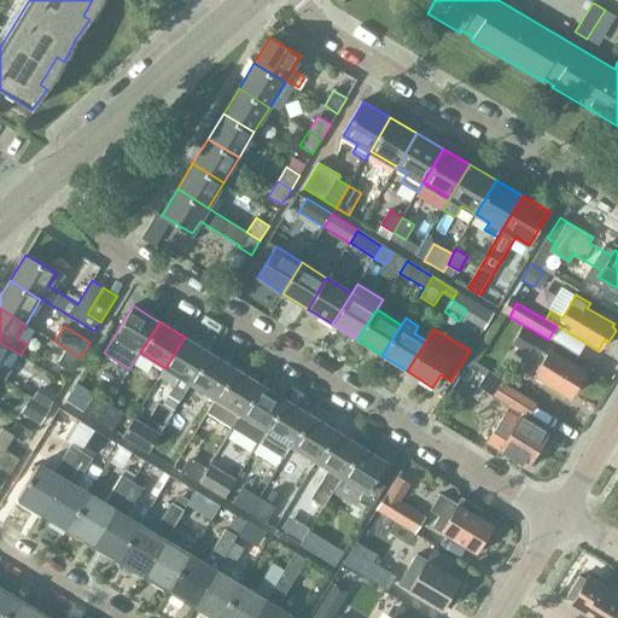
[(532,344),(544,353),(547,350),(549,351),(554,344),(538,334),(537,337),(523,328),(513,345),(526,354),(532,344)]
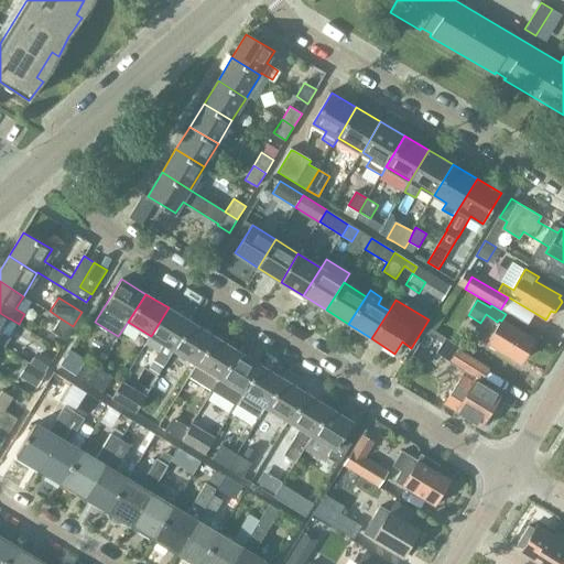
[(158,354),(167,360),(191,322),(169,307),(151,336),(164,345),(158,354)]
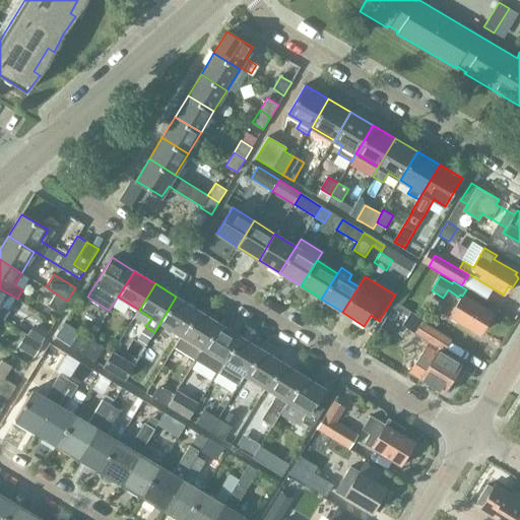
[(0,288),(0,316),(4,319),(10,310),(2,305),(8,294),(0,288)]
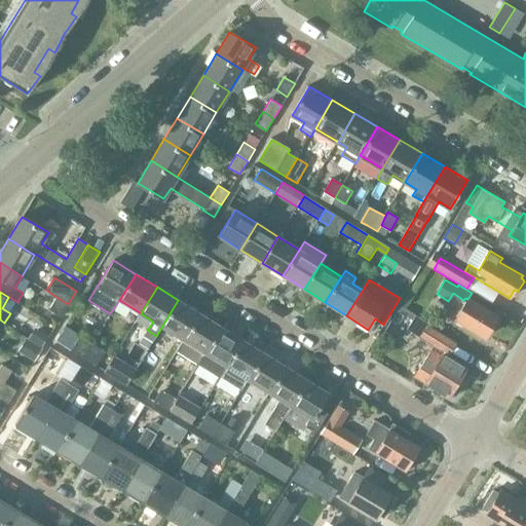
[(453,293),(448,301),(444,308),(455,315),(453,317),(455,320),(485,337),(497,317),(467,299),(465,298),(463,300),(453,293)]
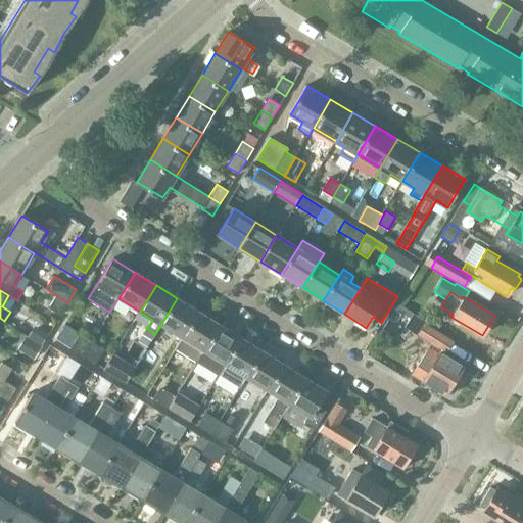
[(67,302),(56,295),(49,307),(60,314),(67,302)]
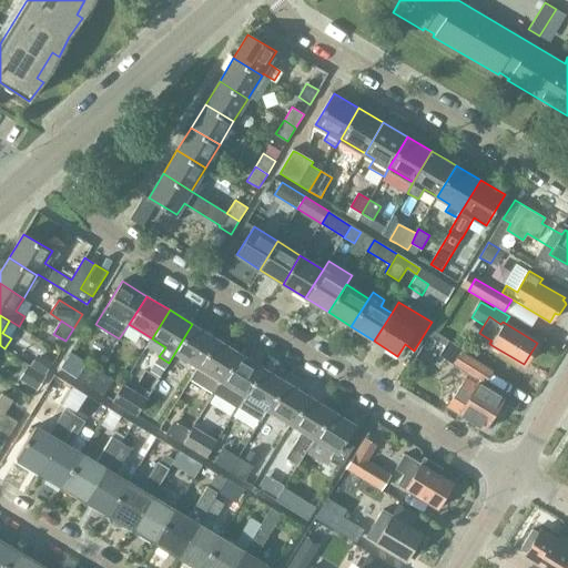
[(175,353),(198,367),(215,338),(192,324),(169,363),(170,363),(175,353)]
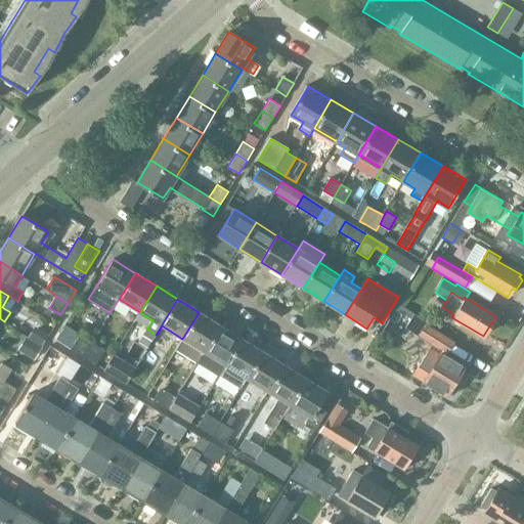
[(197,362),(204,352),(220,325),(199,312),(182,339),(175,350),(197,362)]
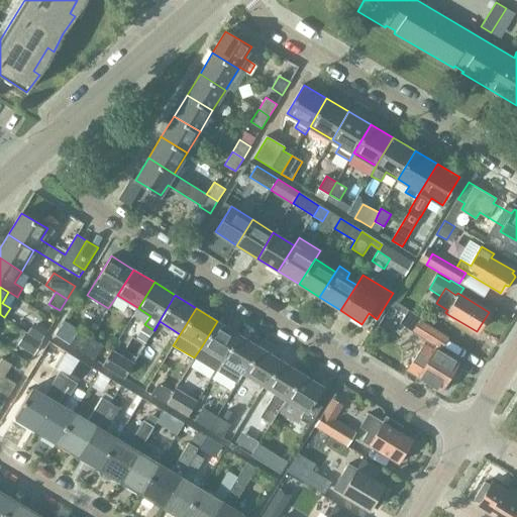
[(408,310),(399,324),(412,332),(419,320),(421,318),(408,310)]
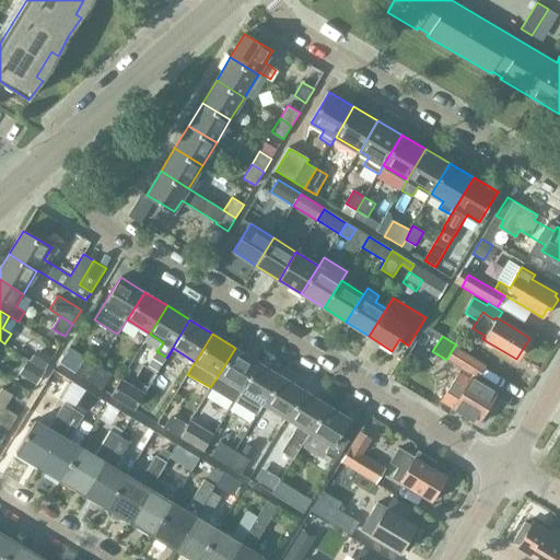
[(480,363),(454,347),(446,360),(473,376),(480,363)]
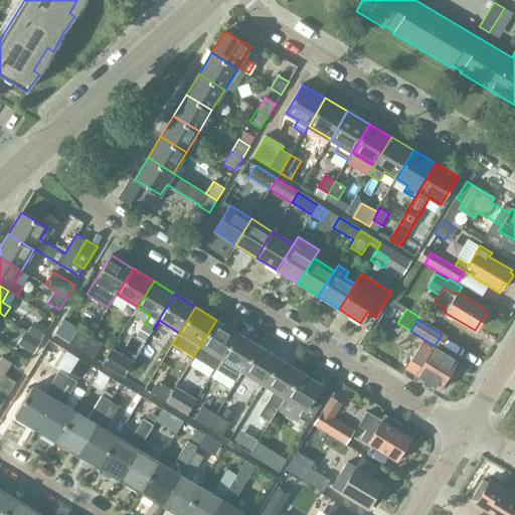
[(200,346),(193,356),(214,369),(215,368),(236,333),(216,320),(200,346)]
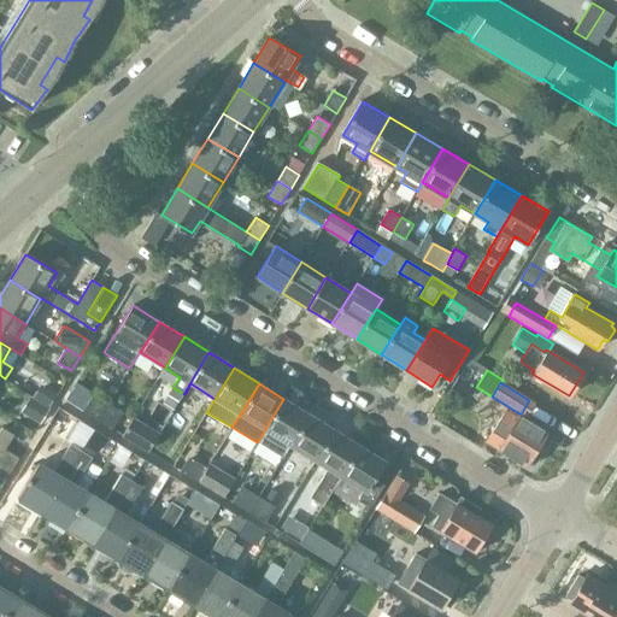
[(41,385),(33,397),(50,406),(58,394),(41,385)]
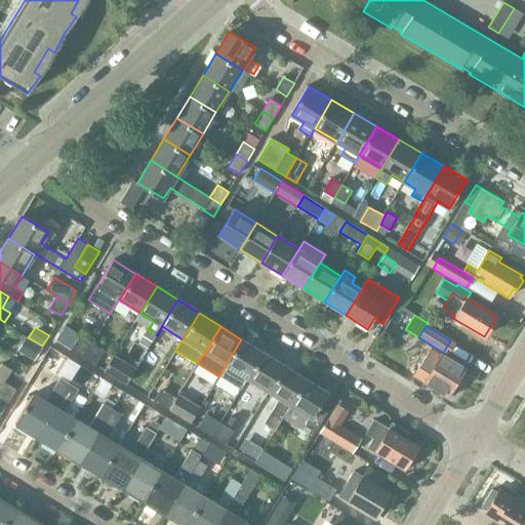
[(26,336),(18,349),(35,358),(42,346),(28,337),(26,336)]
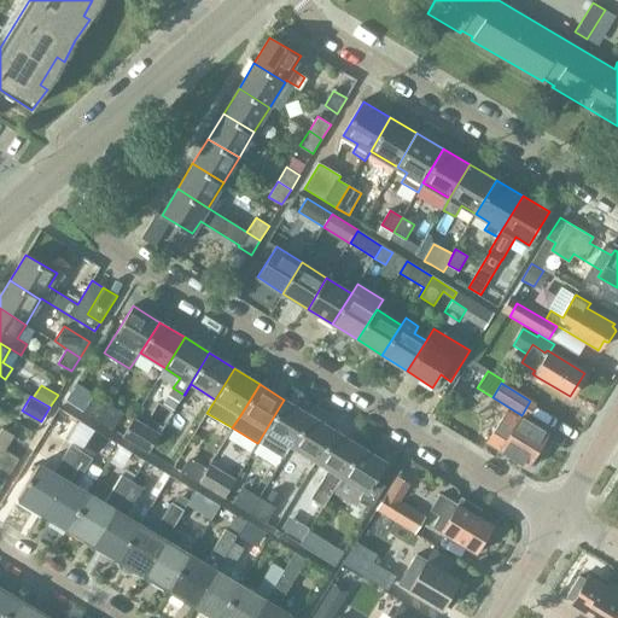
[(85,413),(99,421),(109,406),(94,396),(85,413)]
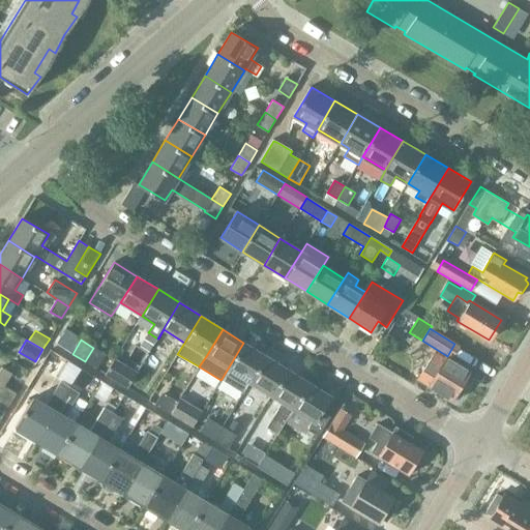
[(243,343),(222,379),(232,385),(242,392),(248,382),(265,356),(262,354),(243,343)]
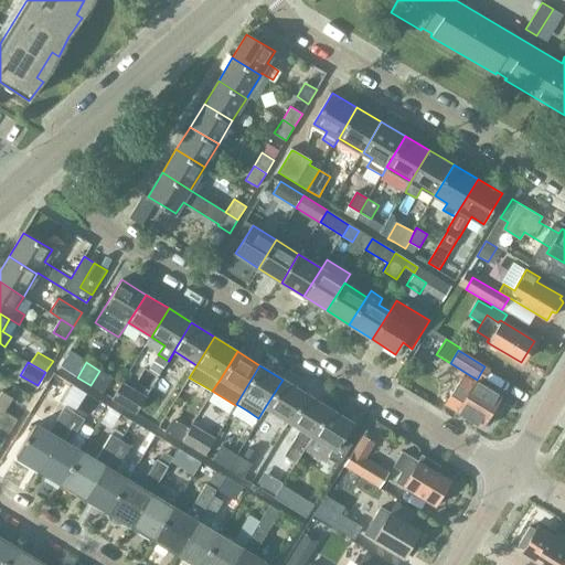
[(99,371),(91,385),(104,394),(113,379),(99,371)]
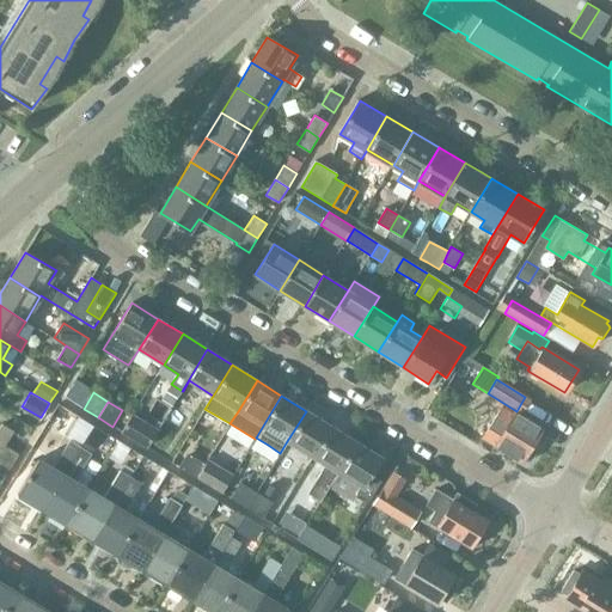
[(515,414),(503,407),(493,424),(503,432),(495,445),(522,463),(524,460),(527,461),(531,460),(537,452),(536,448),(532,446),(543,429),(515,412),(515,414)]
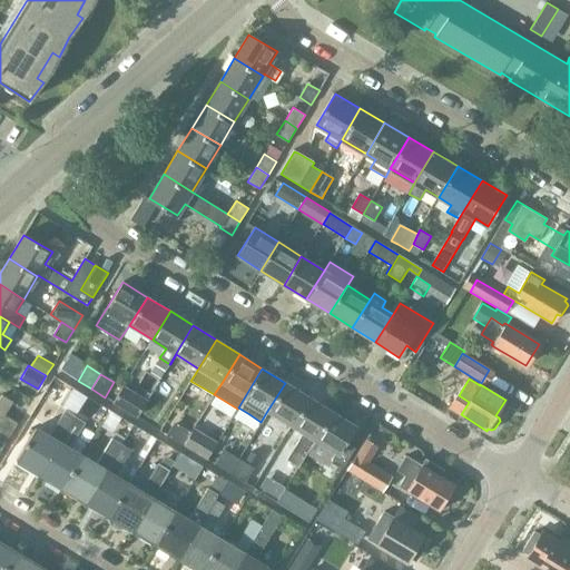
[(159,381),(153,392),(165,400),(173,387),(159,381)]
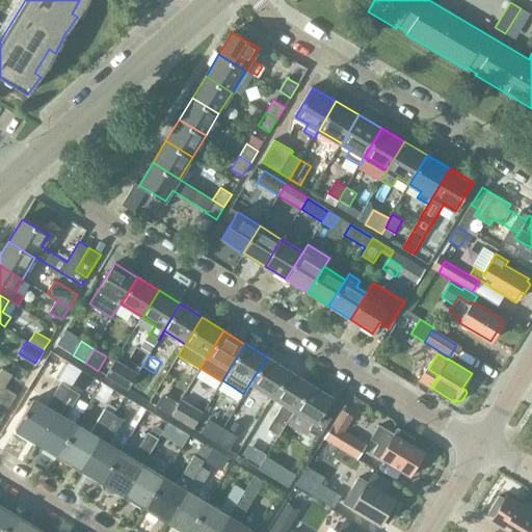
[(249,383),(271,397),(288,371),(266,357),(249,383)]
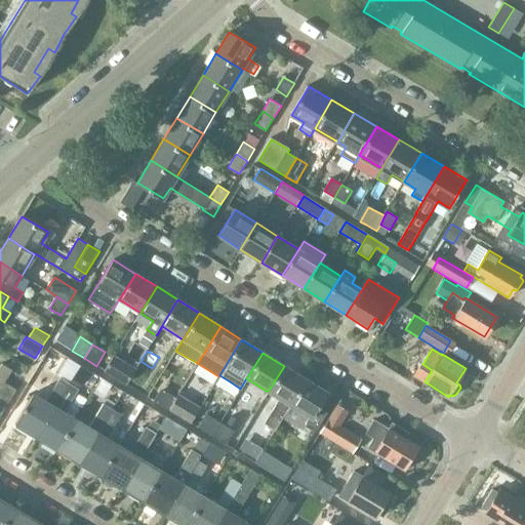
[(3,363),(0,366),(0,377),(6,381),(13,369),(3,363)]
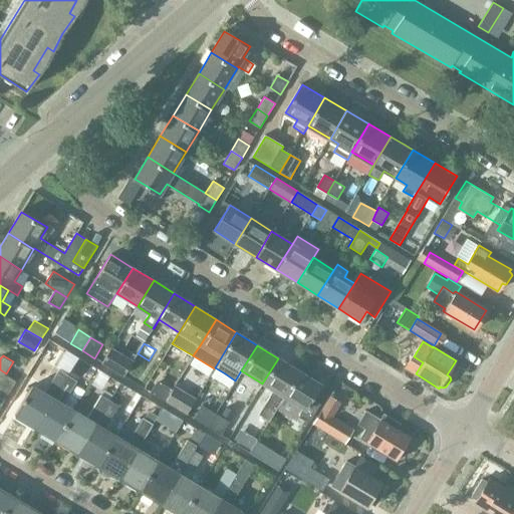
[(119,355),(111,368),(124,376),(133,362),(119,355)]
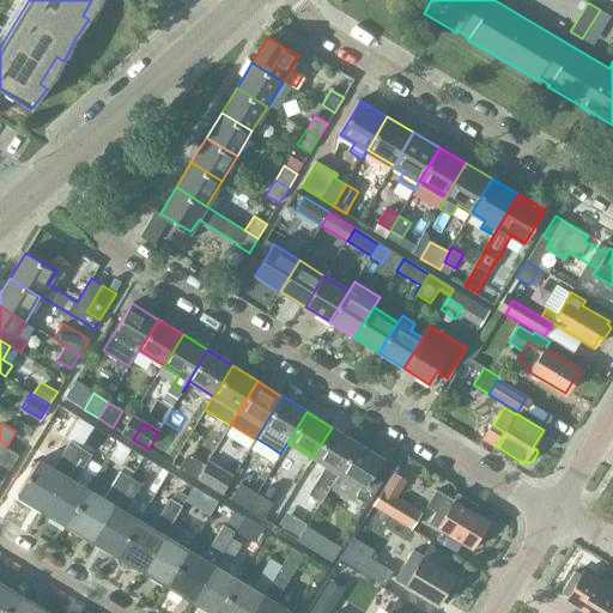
[(323,465),(307,493),(320,502),(333,480),(357,443),(332,428),(313,457),(323,465)]
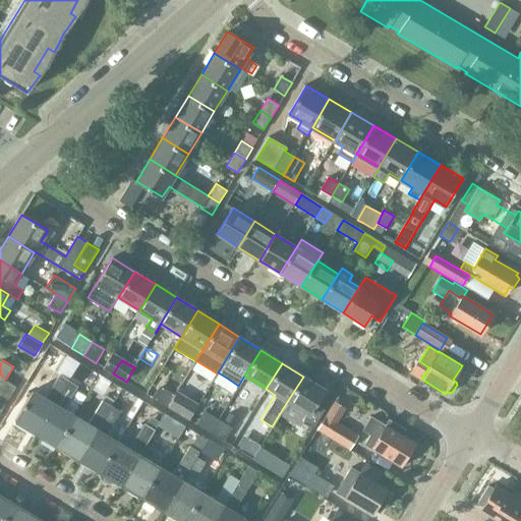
[(74,371),(70,380),(76,384),(81,375),(74,371)]
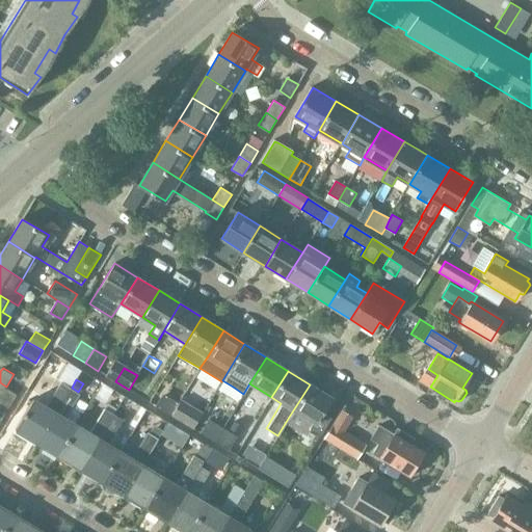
[(16,429),(38,443),(72,388),(61,381),(47,406),(34,398),(16,429)]
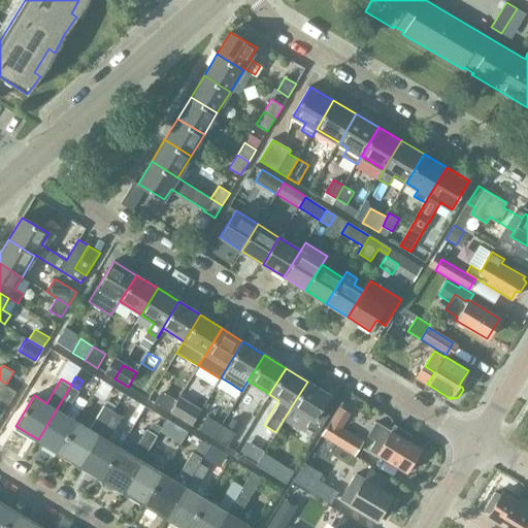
[(6,384),(0,380),(0,415),(2,417),(18,391),(6,384)]
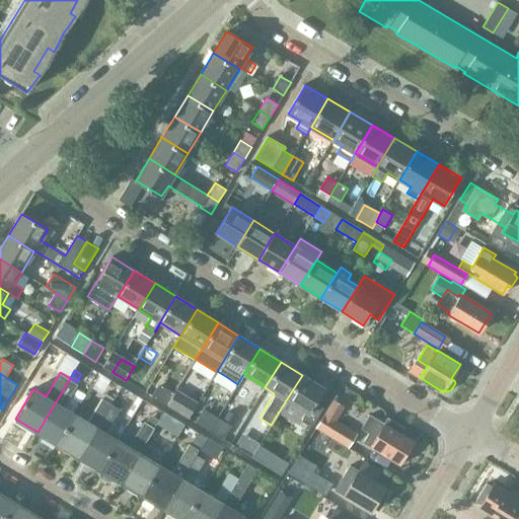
[(302,375),(282,406),(301,419),(311,425),(321,409),(313,403),(323,388),(302,375)]
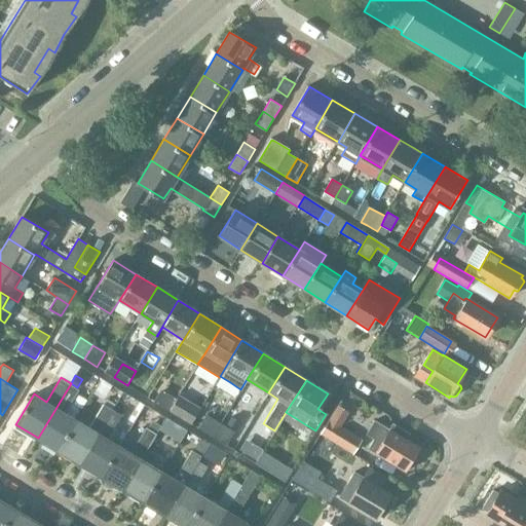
[(38,438),(59,450),(77,420),(65,412),(79,388),(77,387),(71,383),(38,438)]
